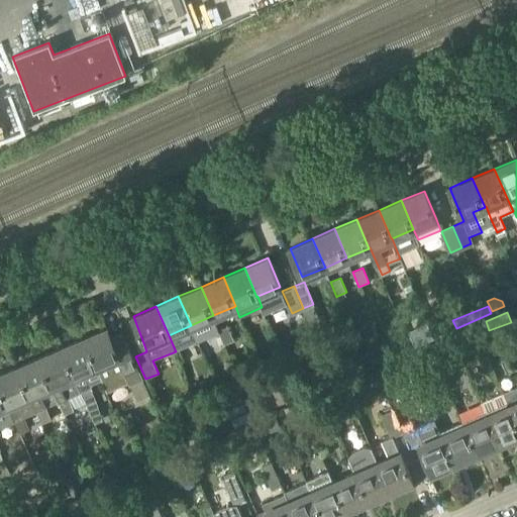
[(439,319),(444,332),(454,327),(449,314),(439,319)]
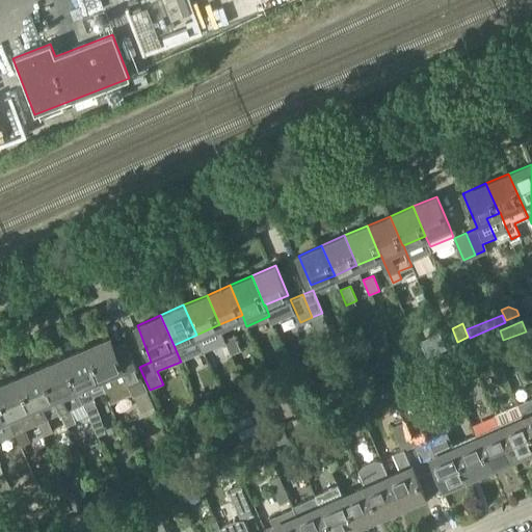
[(497,353),(488,335),(475,340),(483,360),(497,353)]
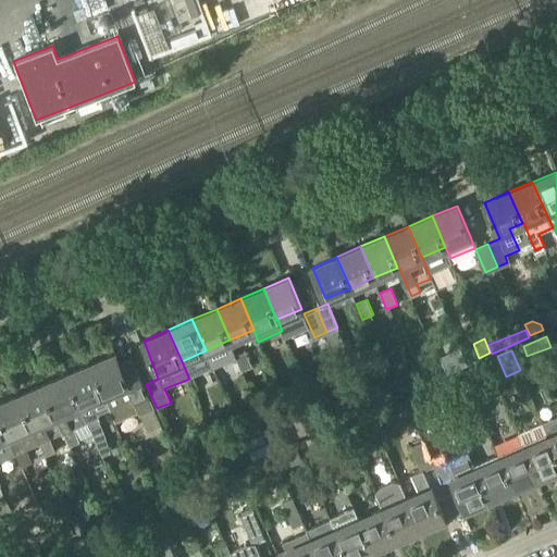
[(235,356),(242,371),(252,367),(246,351),(235,356)]
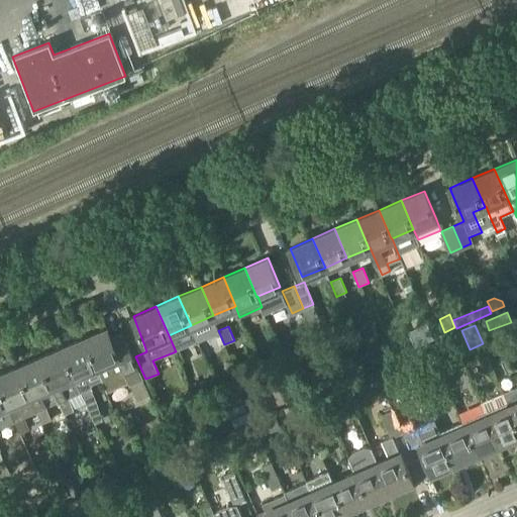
[(107,327),(84,338),(102,379),(102,380),(123,371),(130,386),(131,385),(137,402),(149,397),(123,334),(112,338),(107,327)]
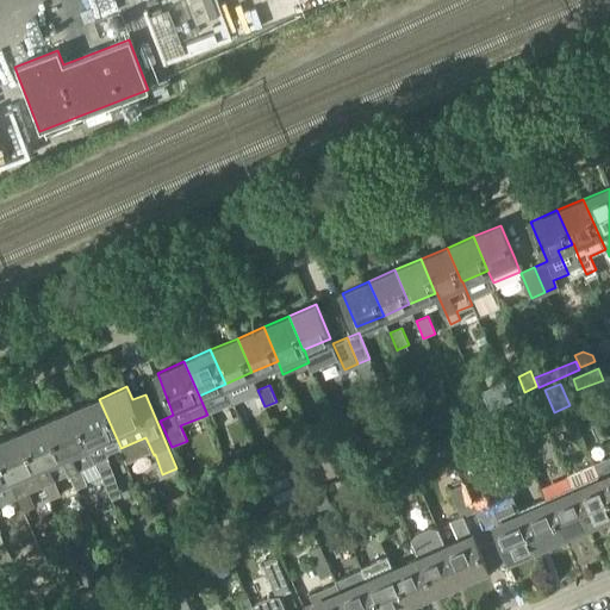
[(506,387),(487,394),(492,408),(512,399),(506,387)]
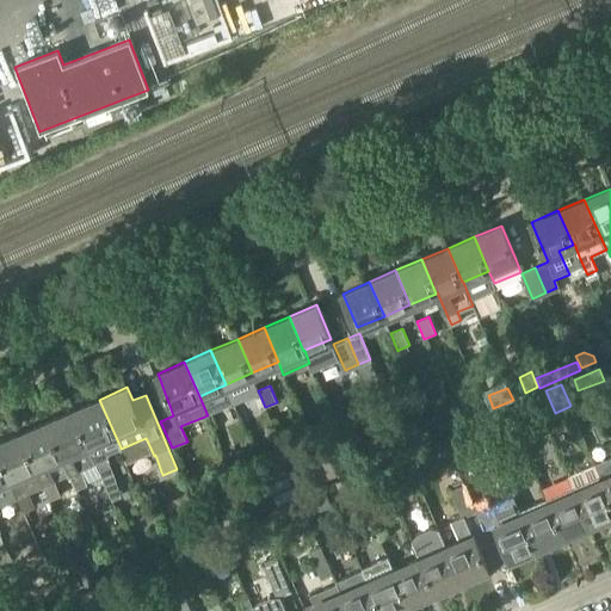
[(535,395),(522,401),(531,424),(544,418),(535,395)]
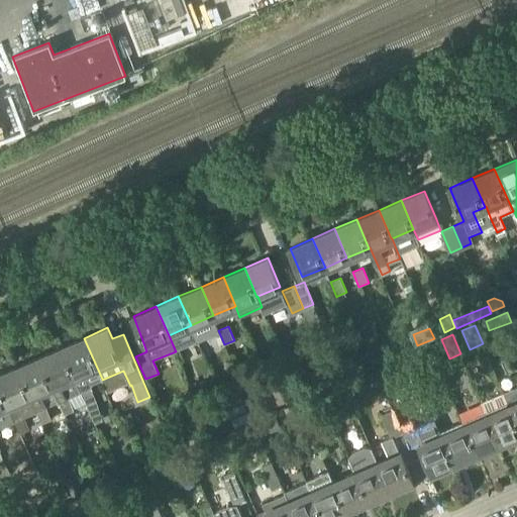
[(92,383),(102,379),(84,338),(62,347),(81,392),(83,391),(88,402),(96,399),(91,388),(92,383)]
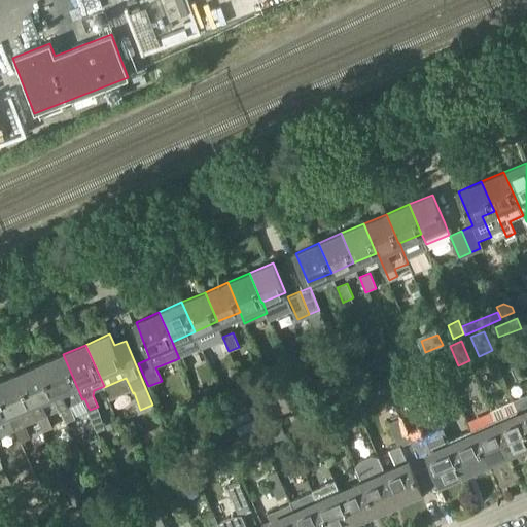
[(76,416),(71,405),(82,399),(63,354),(40,364),(54,394),(60,409),(62,408),(67,420),(76,416)]
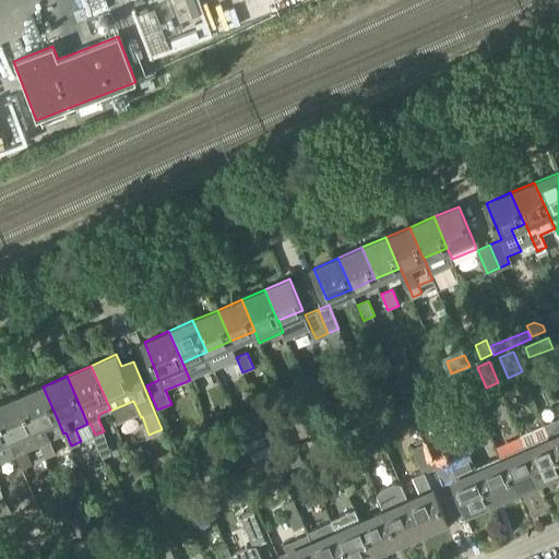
[(448,399),(464,391),(458,376),(441,383),(448,399)]
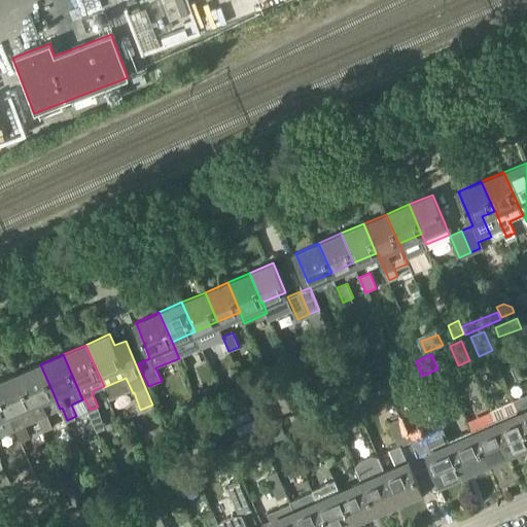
[(40,364),(18,374),(31,403),(42,431),(53,428),(47,414),(60,409),(54,394),(40,364)]
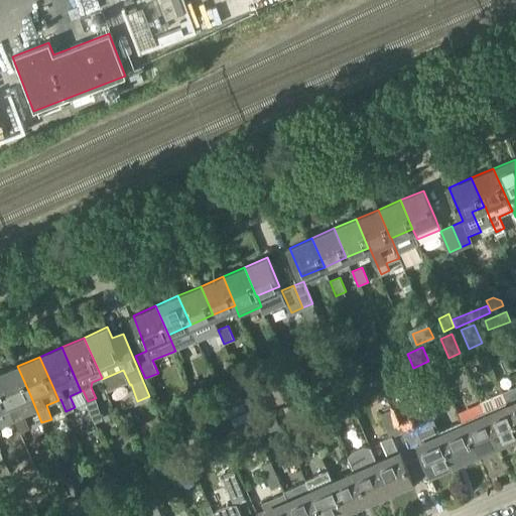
[(303,361),(292,365),(296,377),(308,372),(303,361)]
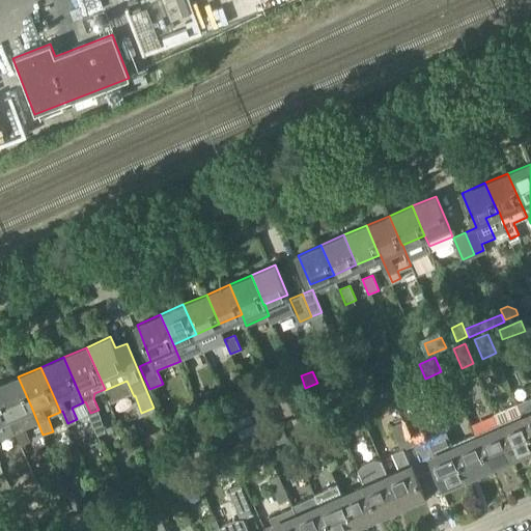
[(403,390),(397,373),(388,376),(395,393),(403,390)]
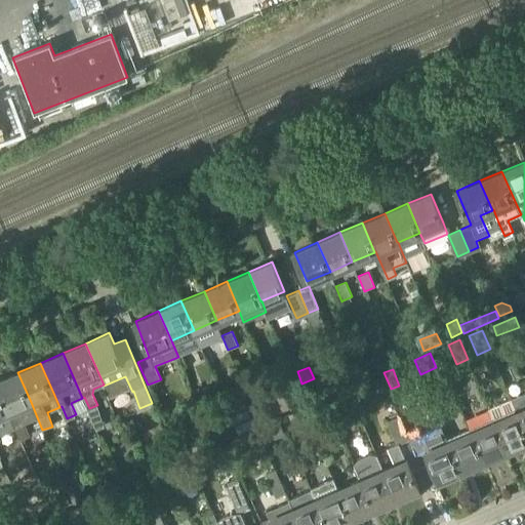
[(0,395),(7,412),(31,402),(17,372),(0,379),(0,395)]
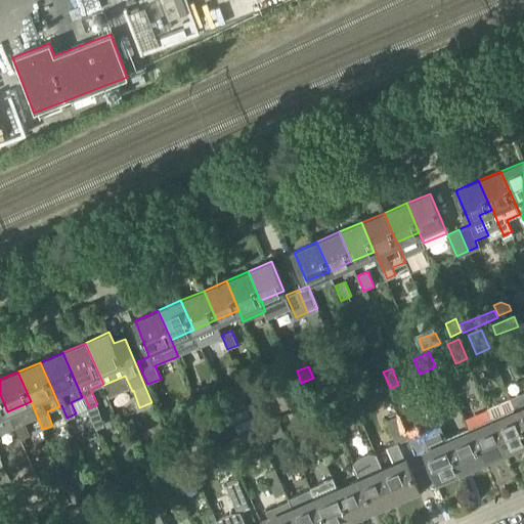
[(333,394),(338,408),(352,402),(346,389),(333,394)]
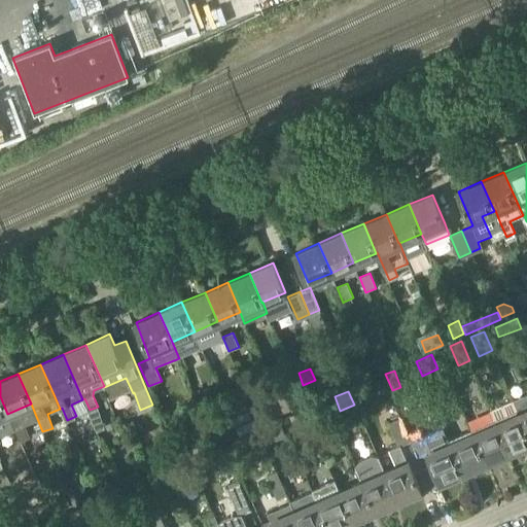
[(283,412),(297,407),(292,393),(278,399),(283,412)]
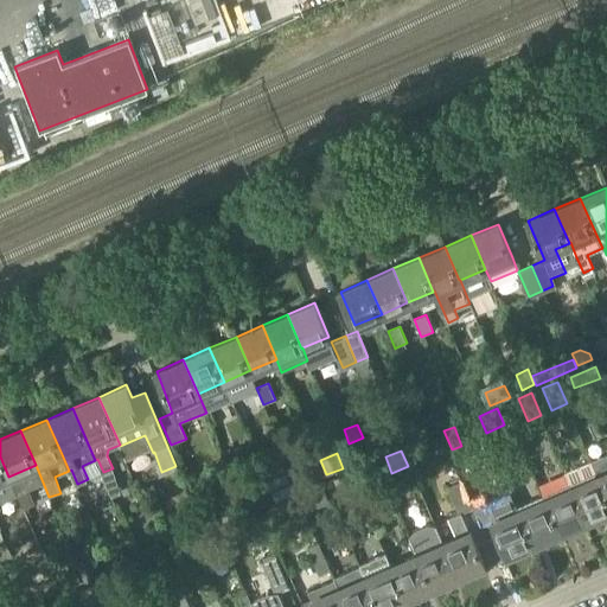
[(606,497),(606,454),(590,461),(598,475),(606,497)]
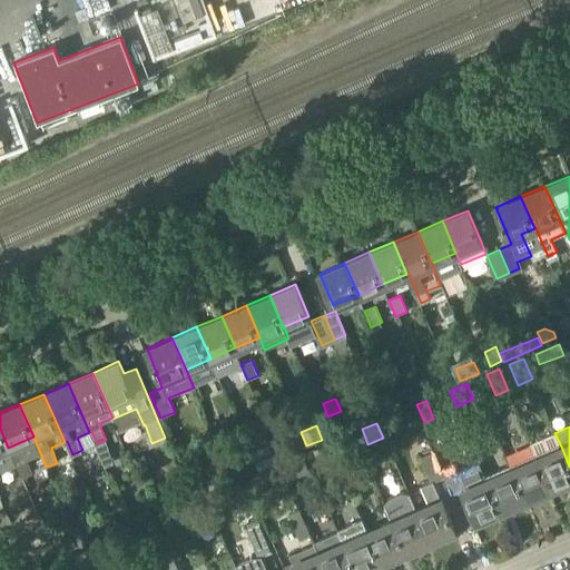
[(248,439),(259,467),(277,459),(266,432),(248,439)]
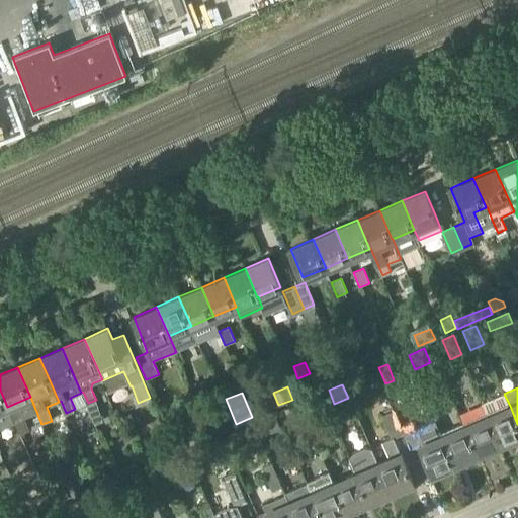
[(500,445),(517,436),(517,424),(510,406),(504,394),(483,403),(488,415),(487,415),(500,445)]
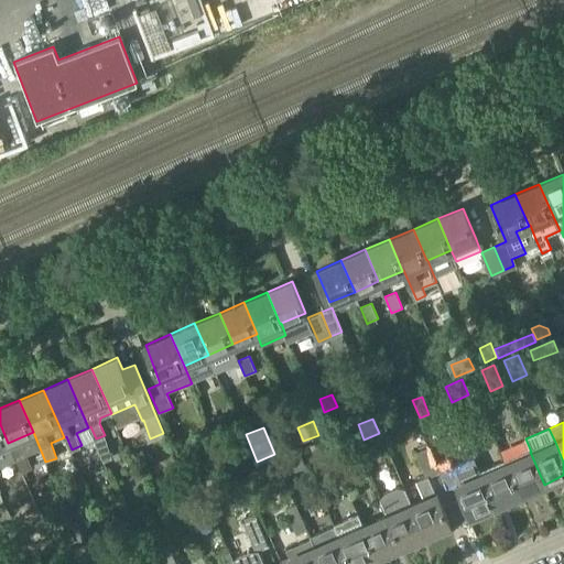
[(238,469),(252,464),(242,441),(228,446),(238,469)]
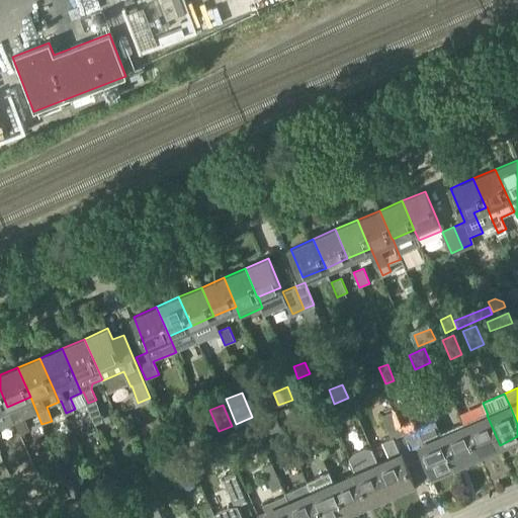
[(395,410),(405,432),(415,427),(406,405),(395,410)]
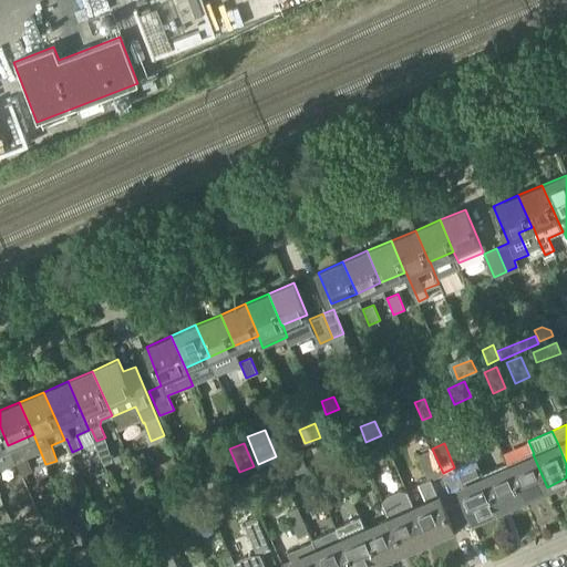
[(432,449),(419,454),(429,478),(431,477),(432,480),(443,474),(432,449)]
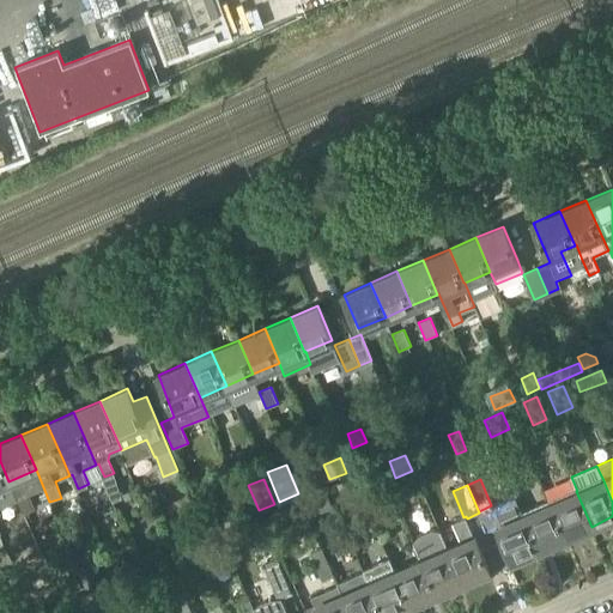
[(326,491),(313,497),(320,514),(333,509),(326,491)]
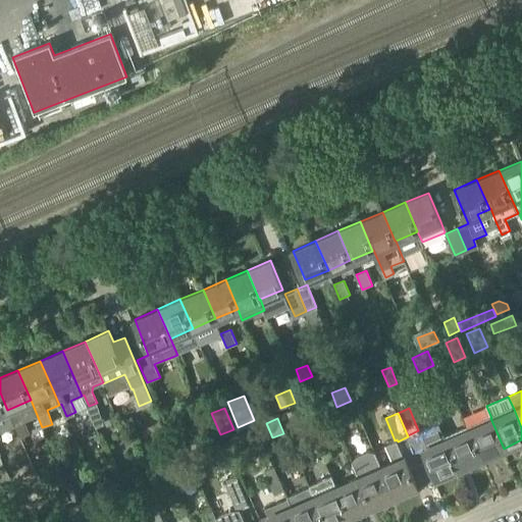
[(481,458),(504,449),(490,418),(469,428),(481,458)]
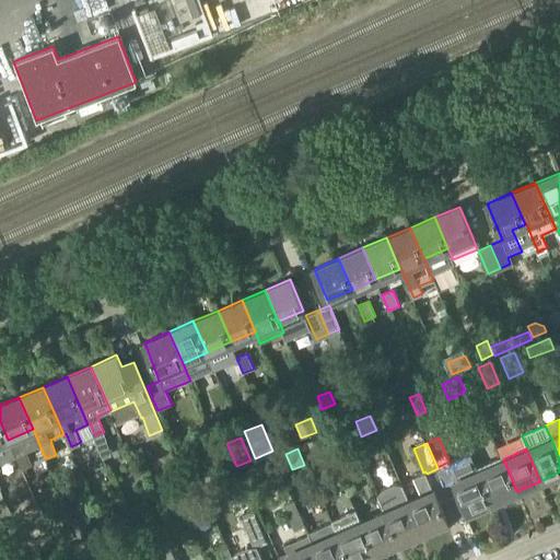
[(25,450),(14,454),(21,469),(32,465),(25,450)]
